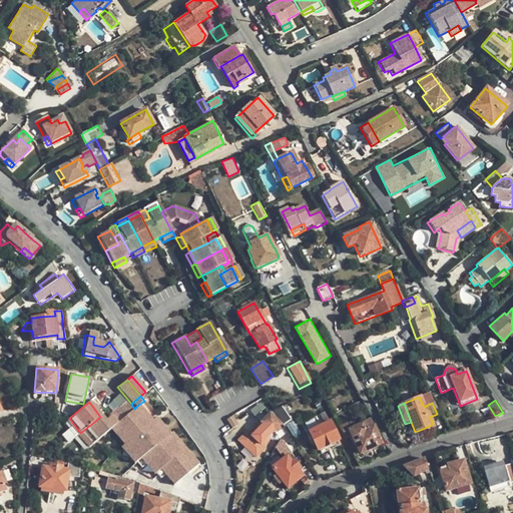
[(116,424),(110,429),(122,445),(136,462),(140,458),(164,438),(151,421),(138,405),(134,409),(116,424)]
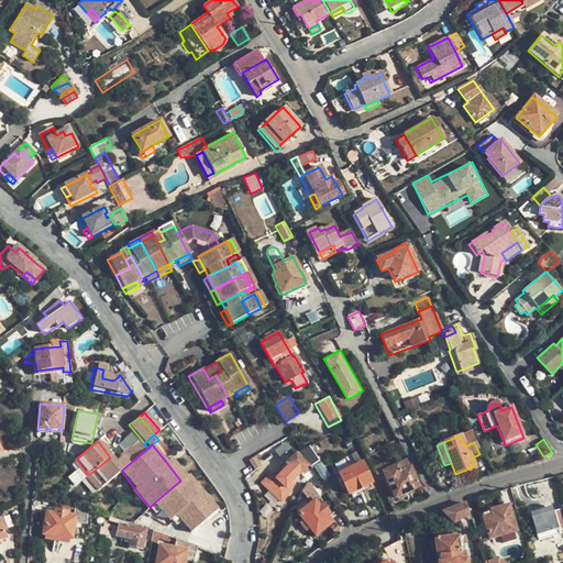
[(308,446),(299,451),(300,453),(308,465),(309,465),(310,465),(317,461),(308,446)]
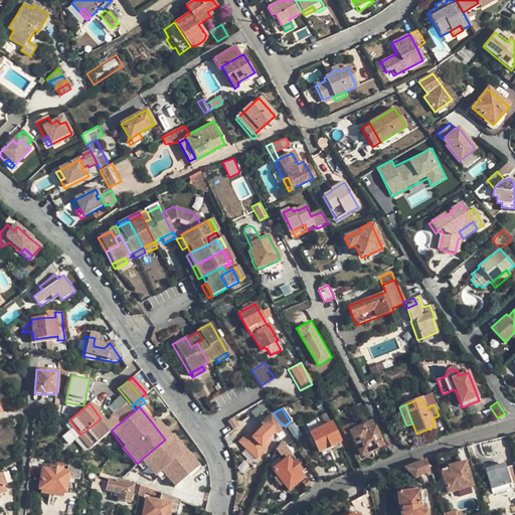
[(274,412),(271,415),(281,426),(282,425),(275,414),(274,412)]
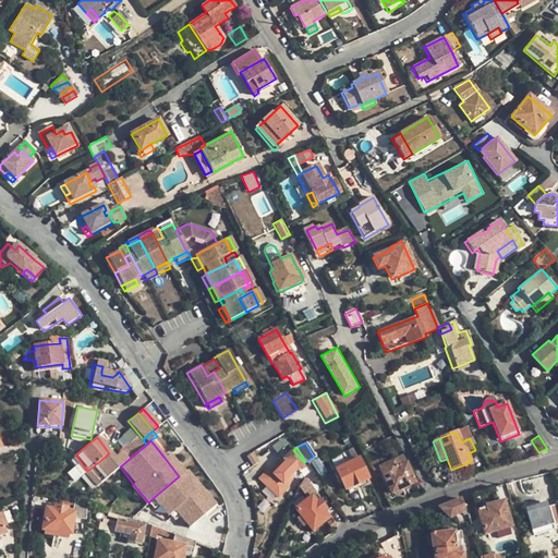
[(366,480),(368,480),(361,464),(352,448),(348,451),(353,461),(336,470),(346,490),(348,488),(366,480)]
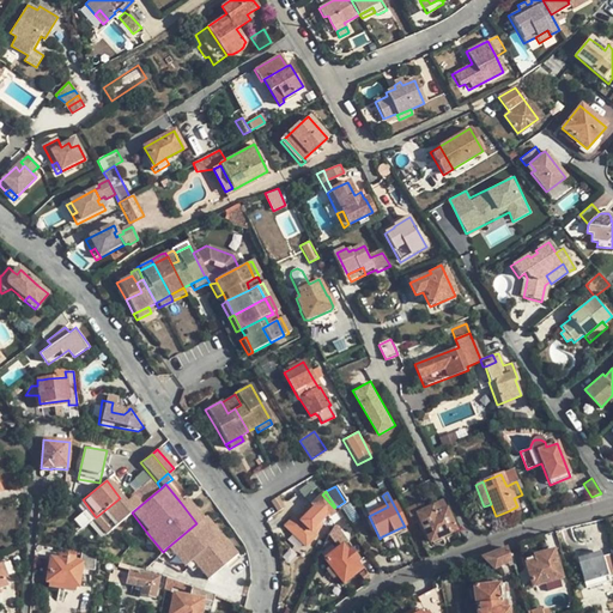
[(291,532),(304,546),(315,535),(313,534),(320,526),(319,523),(334,508),(322,495),(313,504),(311,504),(297,519),(299,522),(291,532)]
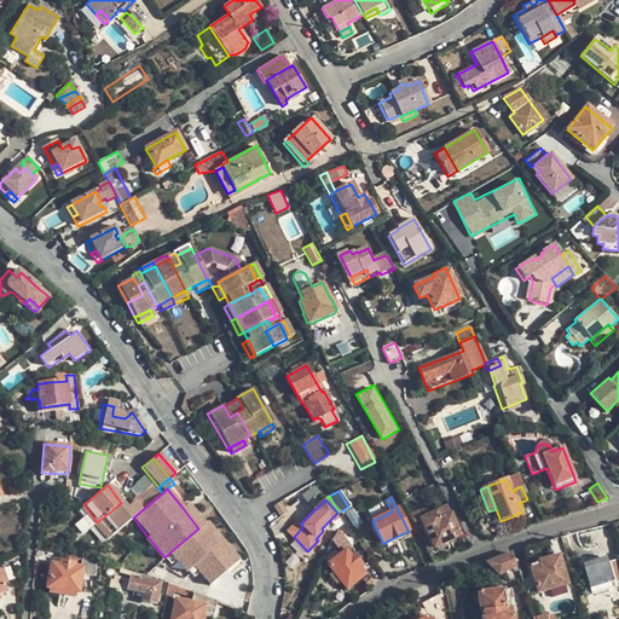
[(126,508),(121,503),(97,522),(109,537),(133,518),(140,512),(133,502),(126,508)]
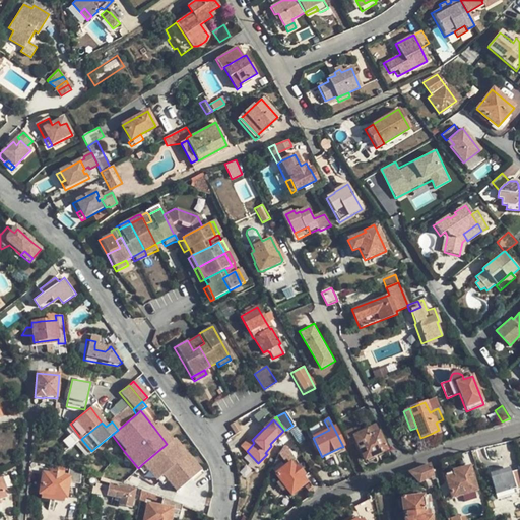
[(234,423),(228,427),(235,436),(240,432),(234,423)]
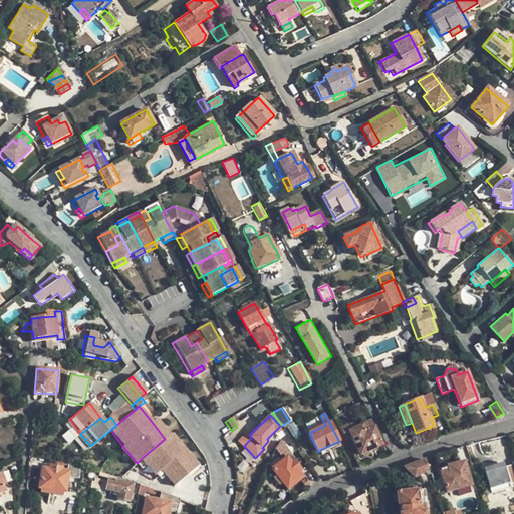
[(76,437),(80,434),(69,419),(65,423),(76,437)]
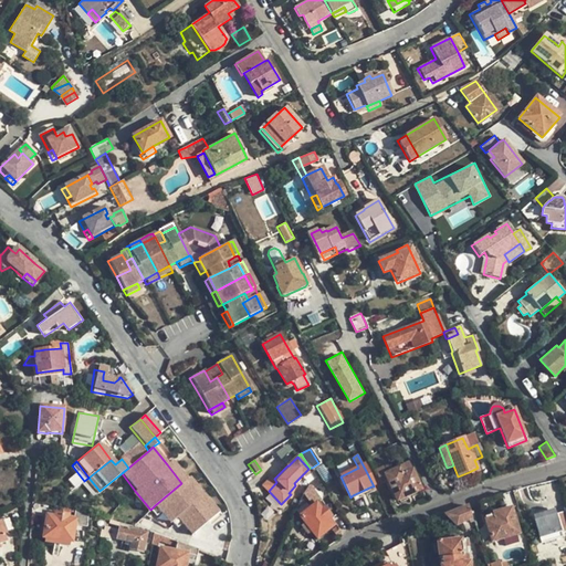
[(171,461),(167,464),(181,483),(186,480),(171,461)]
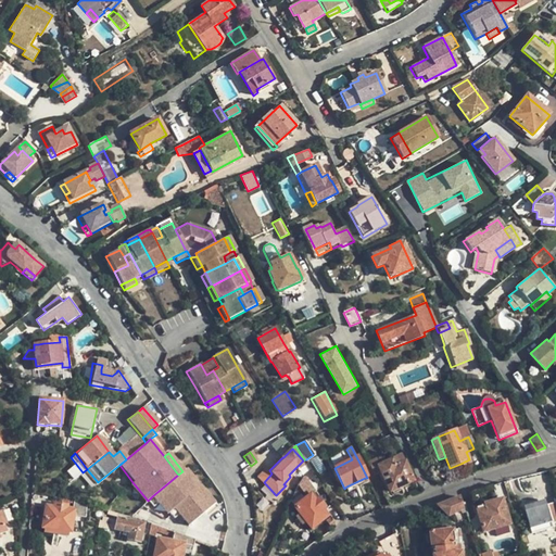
[(395,464),(393,458),(384,463),(381,456),(367,463),(370,468),(377,466),(389,492),(413,481),(403,460),(395,464)]
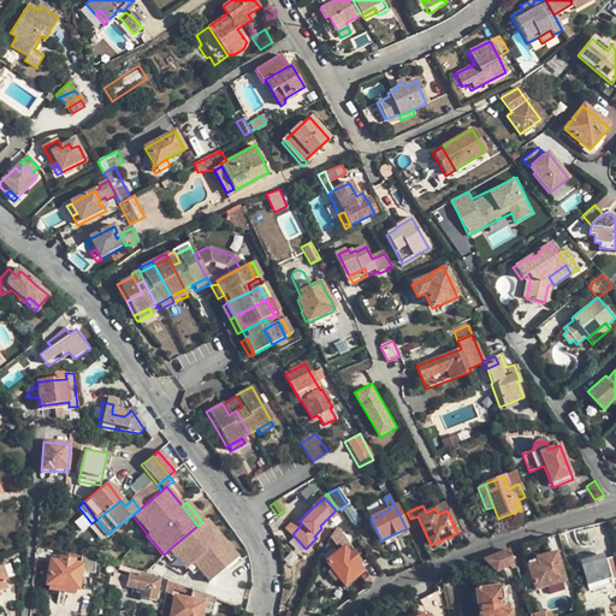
[(104,539),(108,534),(96,520),(92,523),(104,539)]
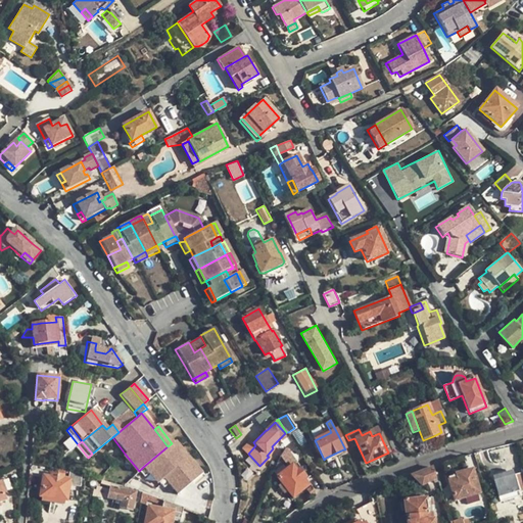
[(174,441),(172,443),(168,446),(143,467),(156,484),(162,479),(176,495),(201,475),(174,441)]
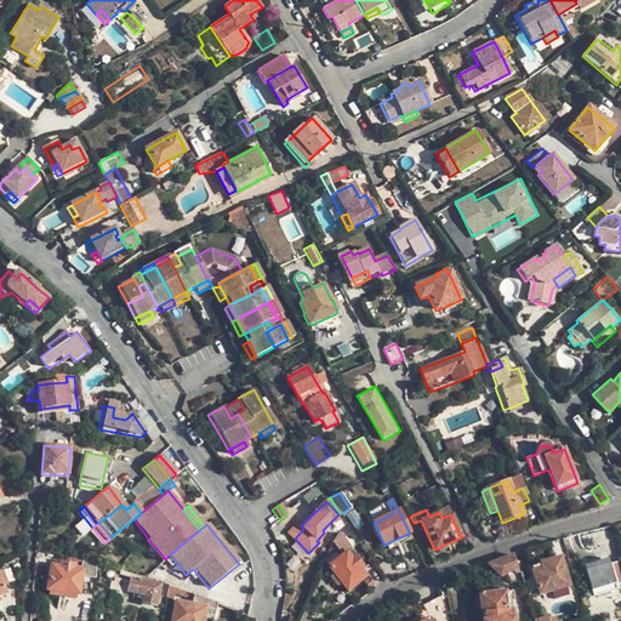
[(408,534),(387,543),(389,548),(410,539),(408,534)]
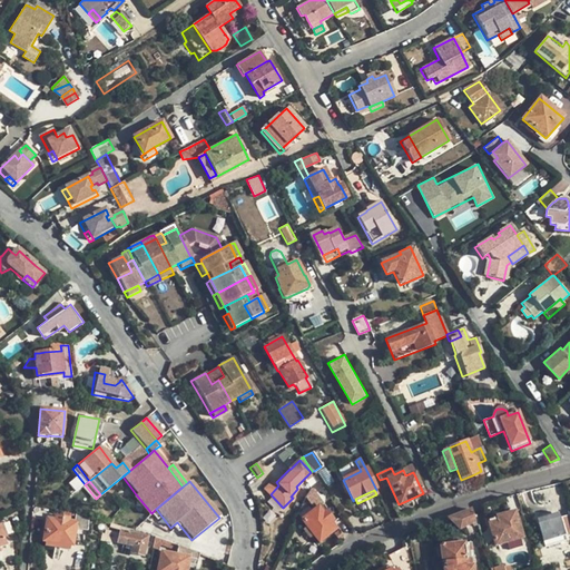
[(320,500),(313,491),(307,495),(317,508),(301,520),(320,542),(336,530),(330,522),(333,520),(318,500),(320,500)]
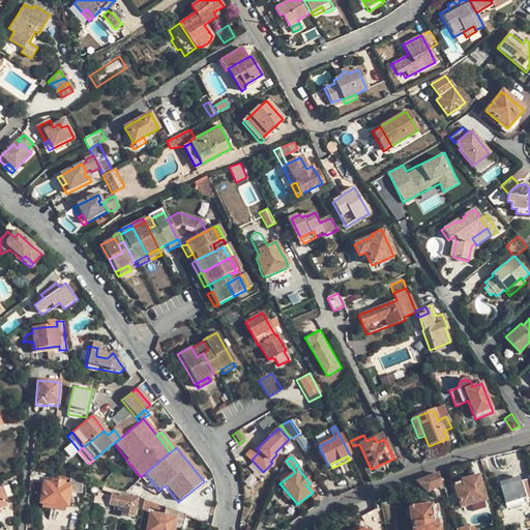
[(484,473),(482,469),(479,459),(469,462),(474,476),(462,479),(463,484),(454,487),(461,507),(486,499),(478,475),(484,473)]
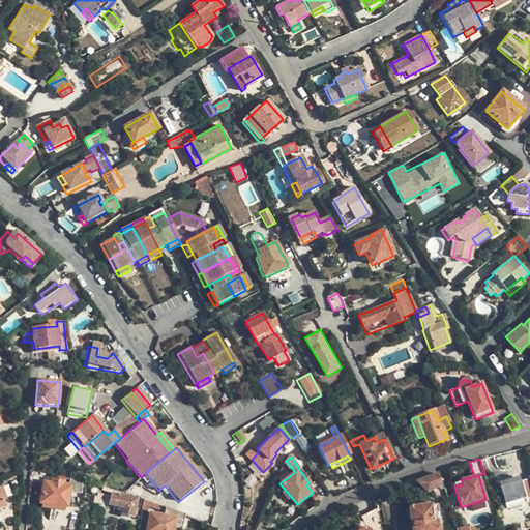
[(137,479),(141,477),(126,460),(123,463),(137,479)]
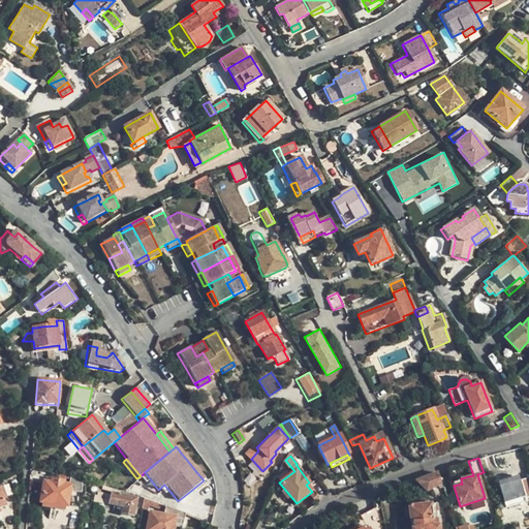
[(442,484),(438,472),(416,480),(427,491),(442,484)]
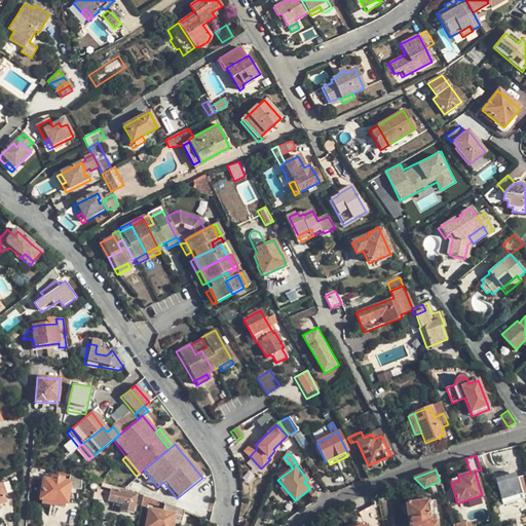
[(495,479),(496,483),(516,477),(515,473),(495,479)]
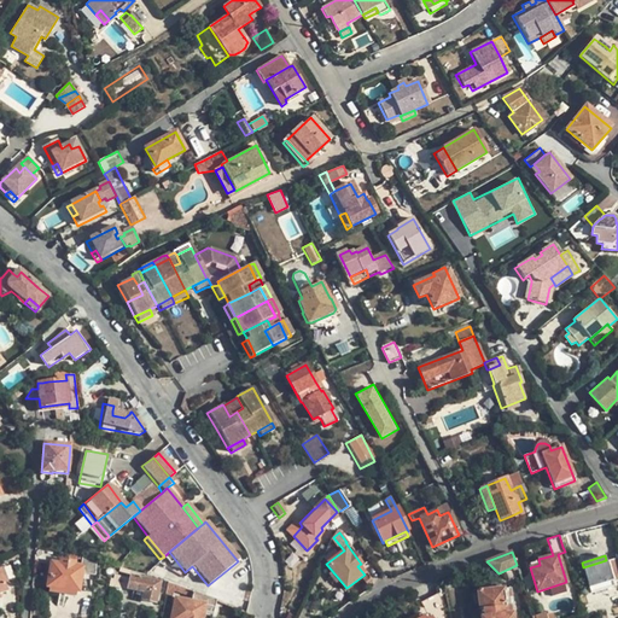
[(606,560),(583,567),(590,593),(613,586),(613,583),(617,581),(617,558),(607,563),(606,560)]
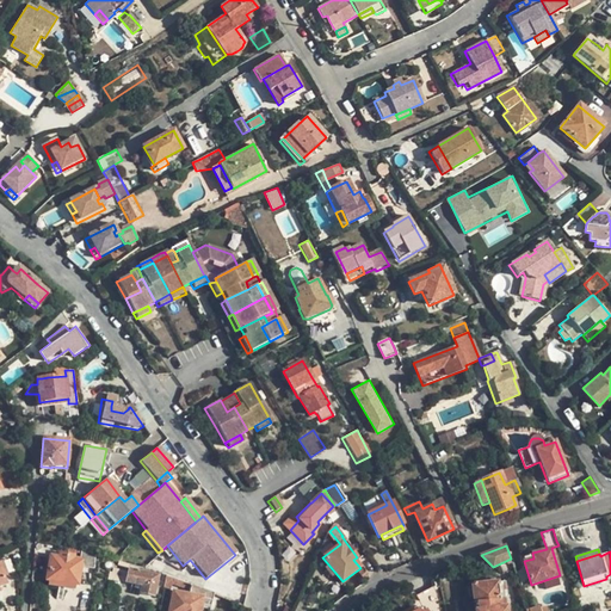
[(78,586),(80,568),(81,561),(79,560),(76,560),(73,560),(74,555),(59,554),(57,557),(50,556),(45,580),(48,581),(75,585),(78,586)]
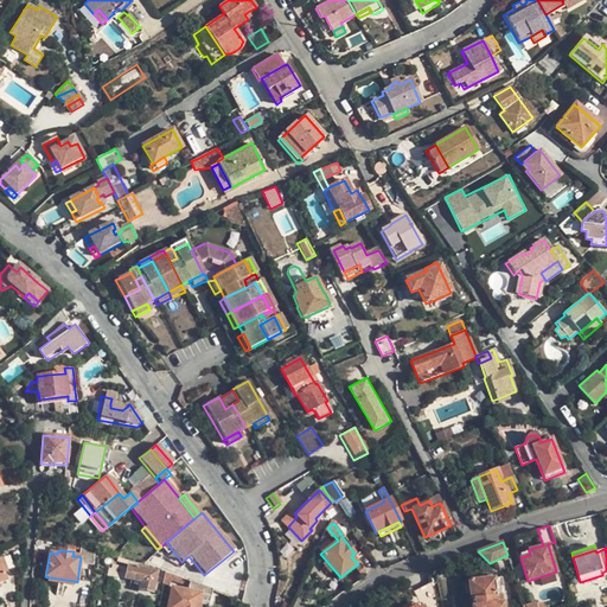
[(80,564),(93,566),(94,553),(80,550),(78,554),(78,556),(81,557),(80,564)]
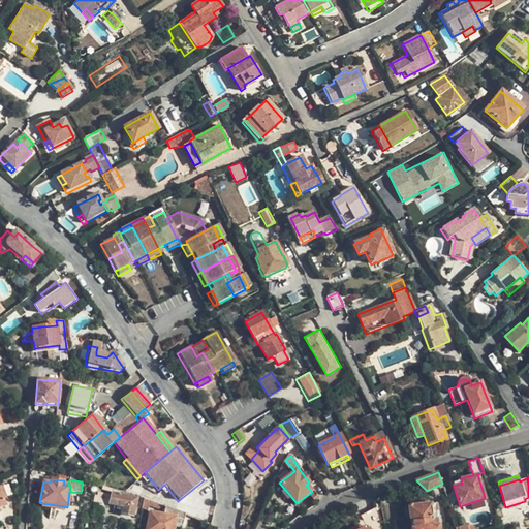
[(118,495),(119,491),(114,490),(112,489),(112,493),(111,496),(97,493),(96,496),(93,495),(92,501),(122,507),(121,514),(132,517),(136,499),(118,495)]
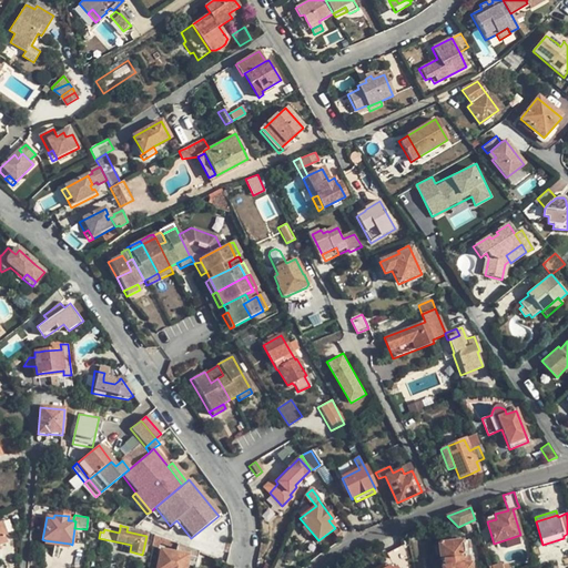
[(440,541),(438,541),(440,567),(470,567),(475,567),(474,558),(469,559),(468,549),(472,549),(469,540),(464,540),(464,539),(460,539),(460,537),(440,539),(440,541)]
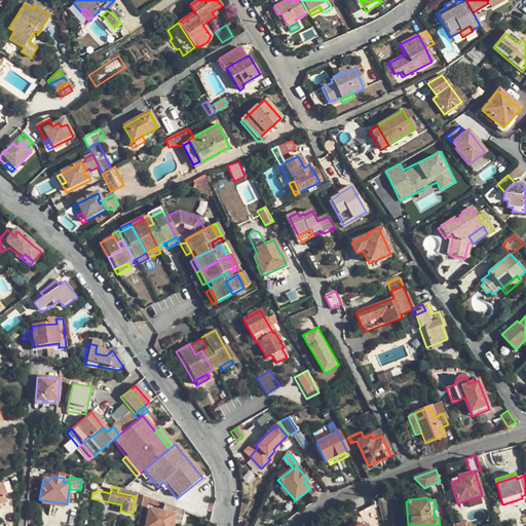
[(182,518),(184,512),(163,503),(161,513),(149,510),(145,525),(172,525),(175,517),(182,518)]
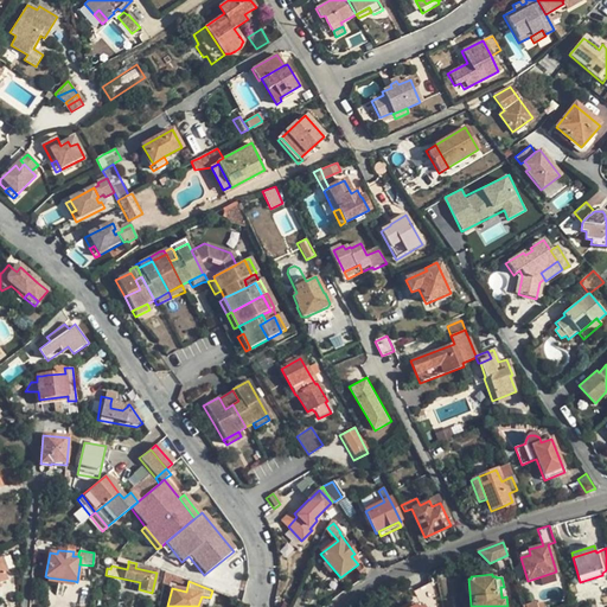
[(414,590),(423,605),(438,598),(429,582),(414,590)]
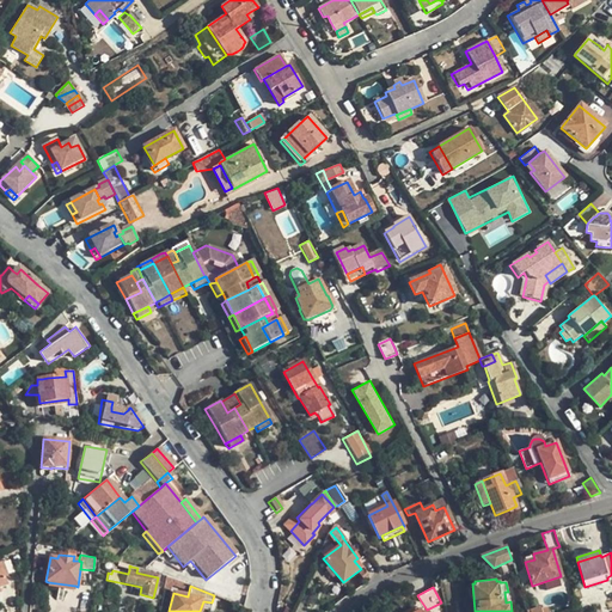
[(239,594),(232,591),(228,600),(236,604),(239,594)]
